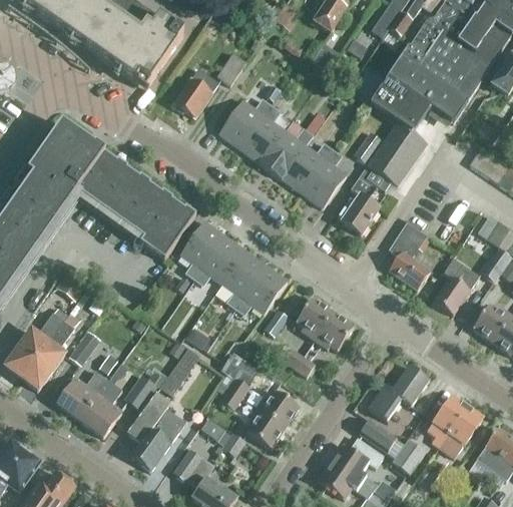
[(182,34),(133,0),(15,0),(144,89),(182,34)]
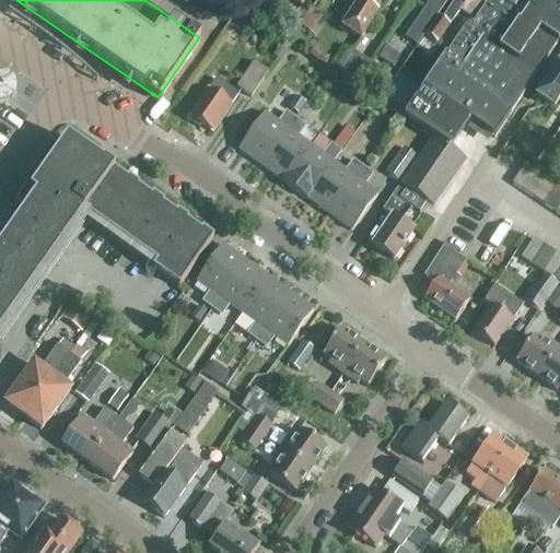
[(263,20),(272,3),(267,0),(236,0),(235,1),(263,20)]
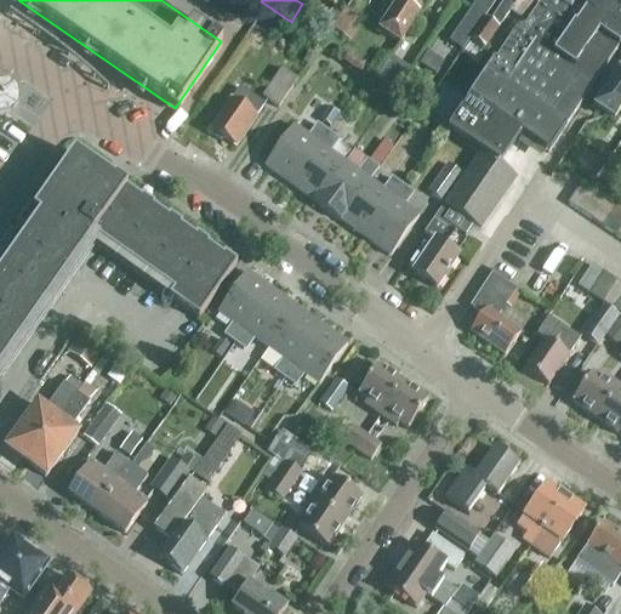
[(399,39),(400,38),(419,9),(405,0),(394,0),(379,26),(399,39)]
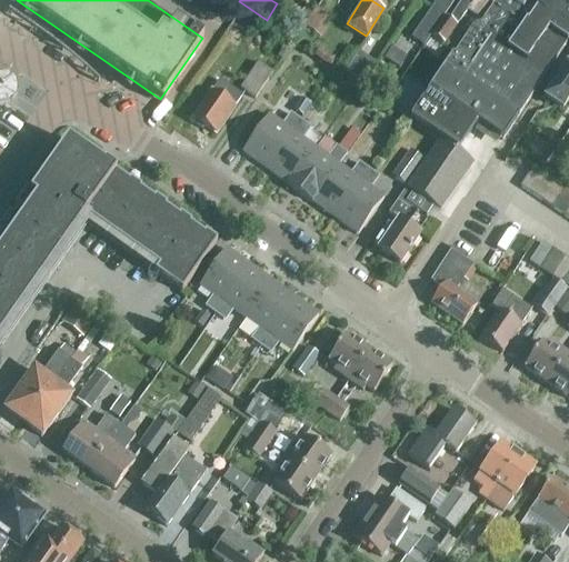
[(470,23),(409,114),(458,148),(477,119),(479,120),(500,134),(502,136),(535,87),(568,36),(568,0),(495,0),(477,28),(470,23)]
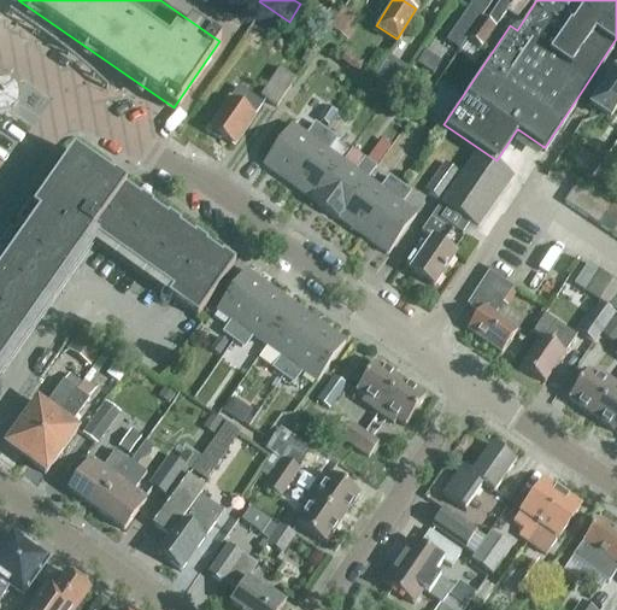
[(471,0),(471,1),(447,35),(460,44),(466,34),(481,13),(488,0),(471,0)]
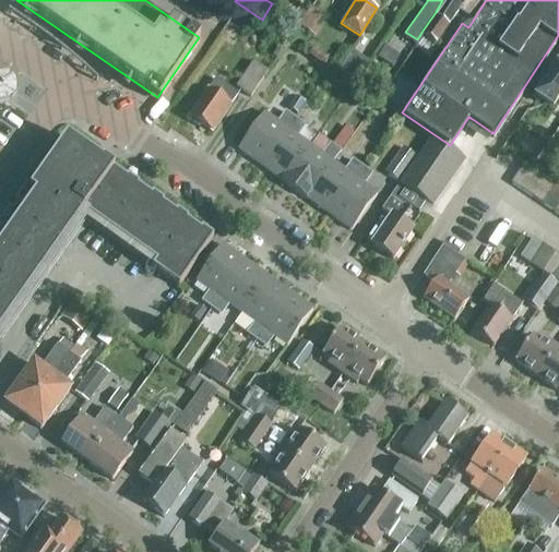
[(436,12),(423,31),(436,39),(461,2),(463,2),(464,0),(484,0),(450,0),(440,15),(436,12)]
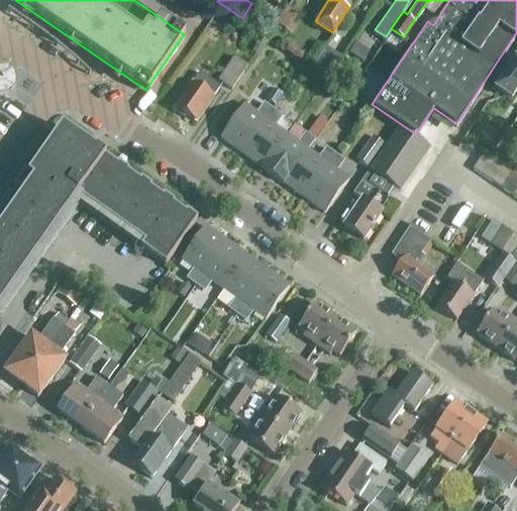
[(277,20),(292,30),(300,18),(293,14),(297,8),(289,3),(277,20)]
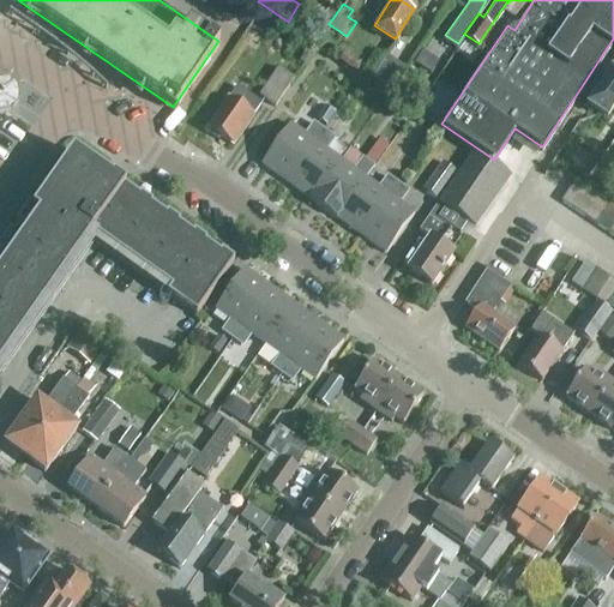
[(385,52),(375,46),(357,73),(367,79),(385,52)]
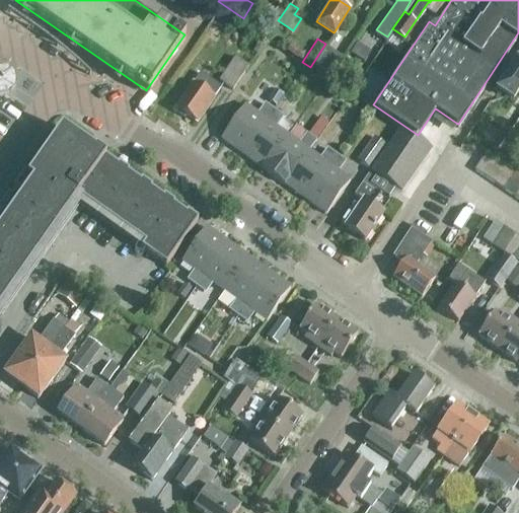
[(325,45),(312,66),(329,76),(343,55),(325,45)]
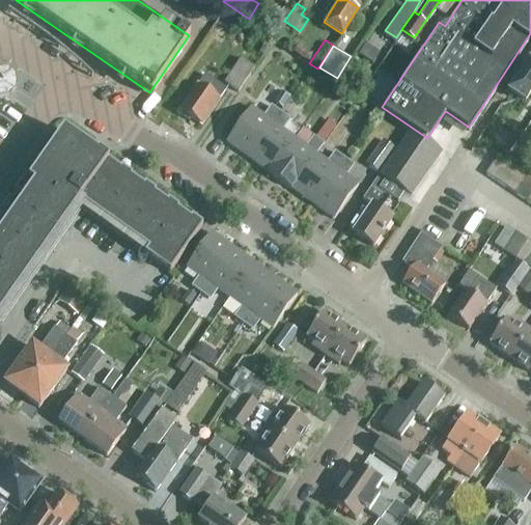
[(372,60),(375,55),(361,46),(358,51),(372,60)]
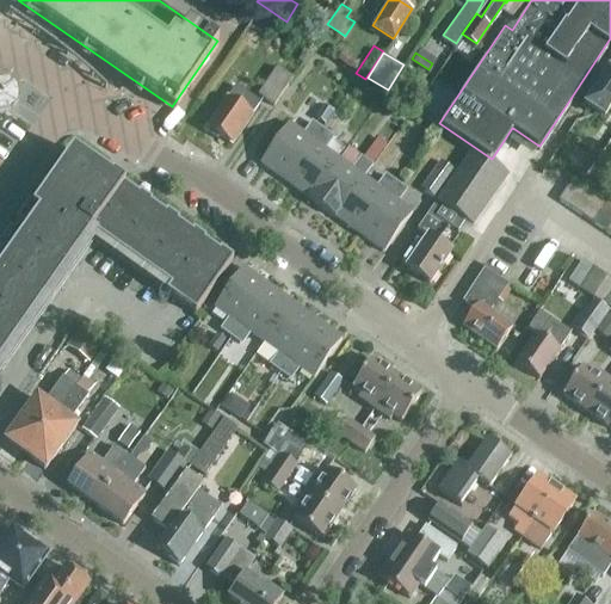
[(610,61),(585,102),(604,115),(610,104),(610,61)]
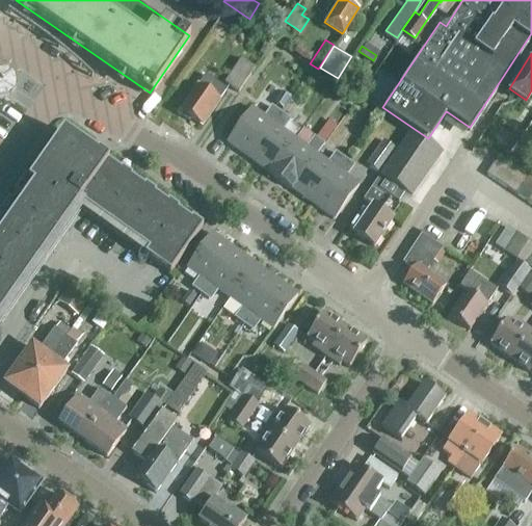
[(238,88),(256,63),(241,54),(224,79),(238,88)]
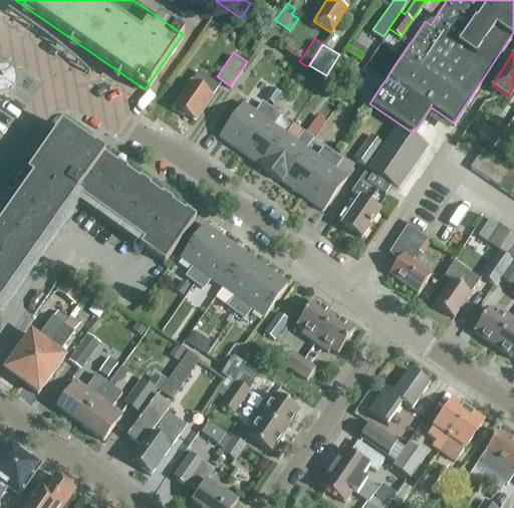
[(0,88),(10,87),(15,80),(13,68),(6,62),(0,63),(0,88)]
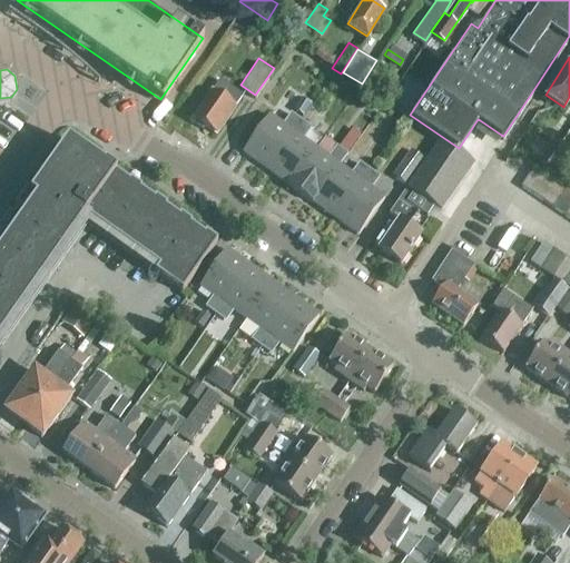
[(216,131),(243,92),(219,76),(193,116),(196,118),(196,120),(203,126),(205,124),(216,131)]
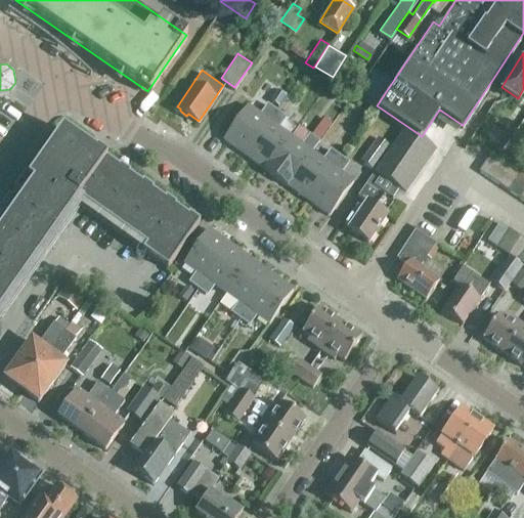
[(286,92),(276,87),(269,98),(278,103),(286,92)]
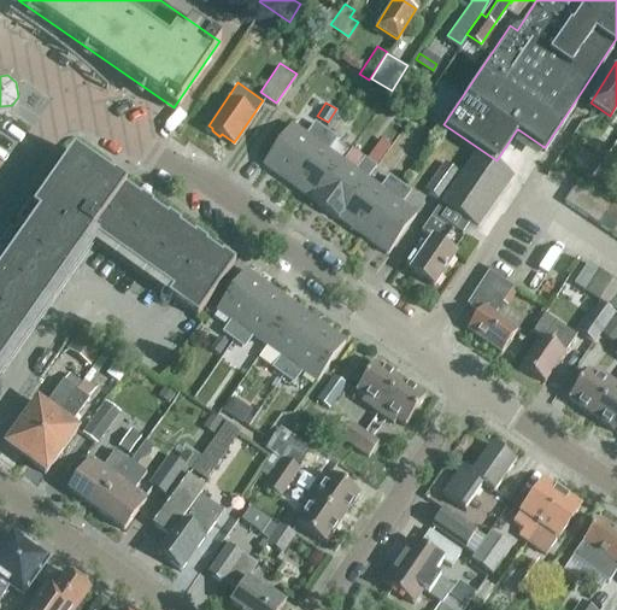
[(288,179),(325,127),(317,121),(309,133),(292,121),(263,160),(288,179)]
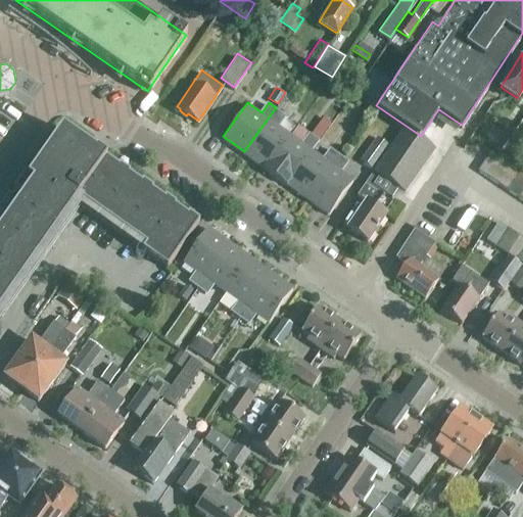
[(264,166),(288,132),(276,124),(283,112),(276,107),(244,151),(264,166)]
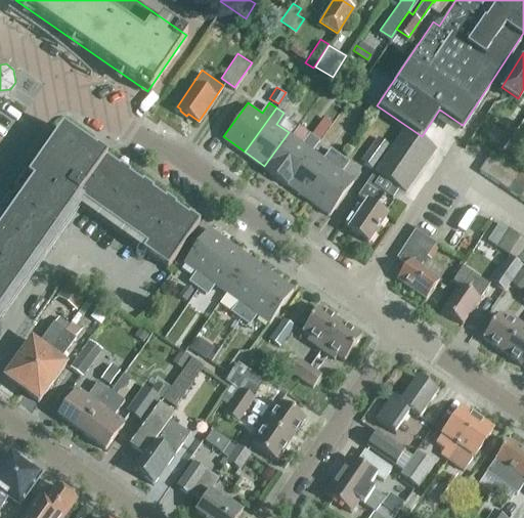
[(374,170),(405,190),(436,146),(403,125),(373,169),(374,170)]
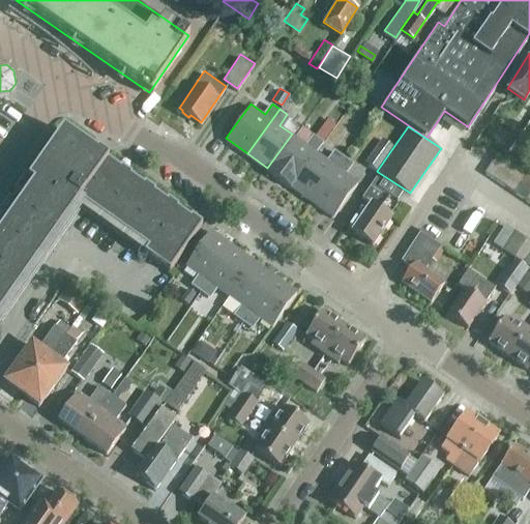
[(96,150),(63,127),(29,176),(25,173),(0,208),(0,289),(69,192),(147,246),(144,252),(169,269),(202,223),(97,149),(96,150)]
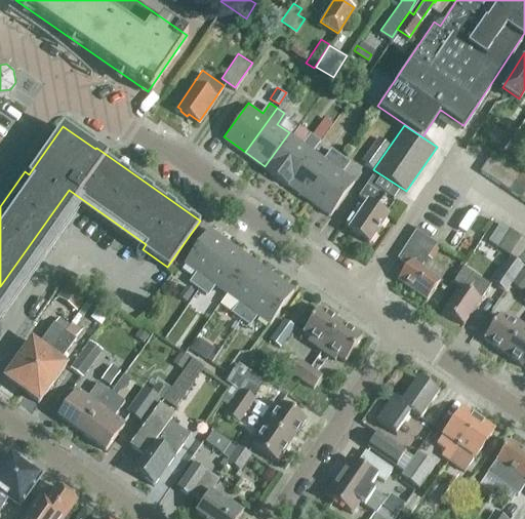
[(288,184),(313,149),(320,138),(312,132),(304,143),(289,132),(265,166),(265,167),(287,184),(288,184)]
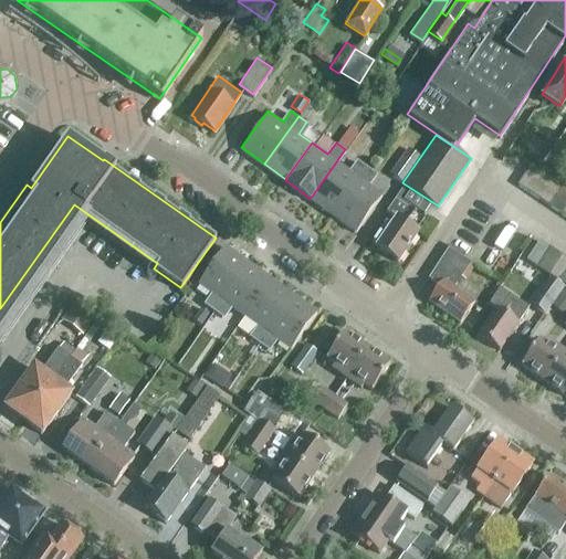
[(404,180),(423,153),(410,143),(390,170),(404,180)]
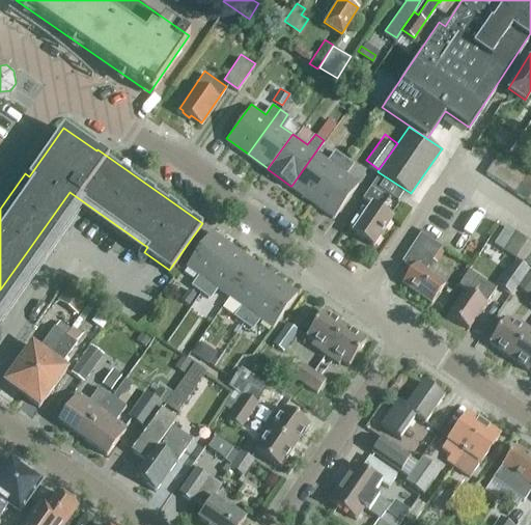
[(312,200),(344,155),(336,149),(329,160),(316,150),(291,186),(312,200)]
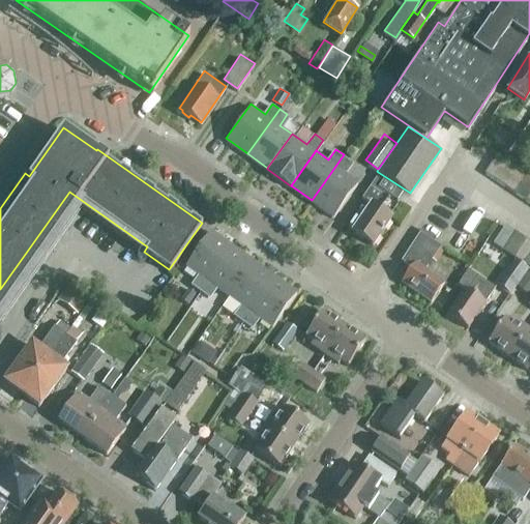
[(494,176),(506,156),(496,150),(483,169),(494,176)]
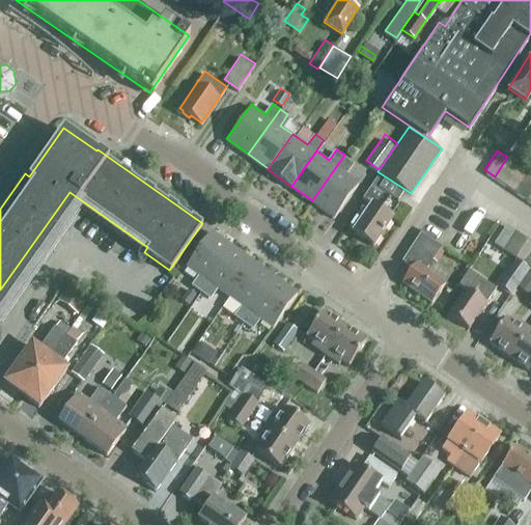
[(344,155),(312,200),(333,216),(358,182),(343,171),(352,160),(344,155)]
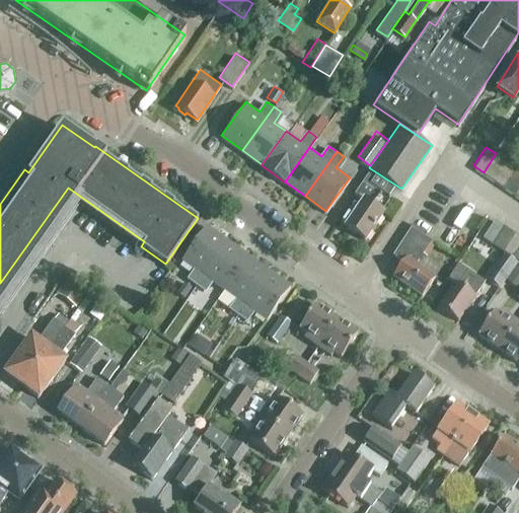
[(493,178),(506,160),(496,153),(484,172),(493,178)]
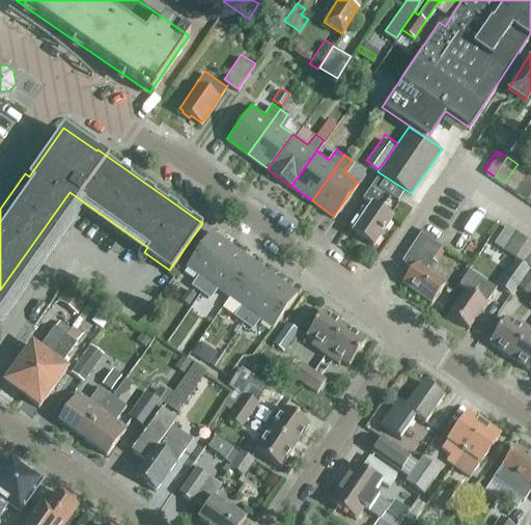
[(514,190),(527,170),(518,164),(504,183),(514,190)]
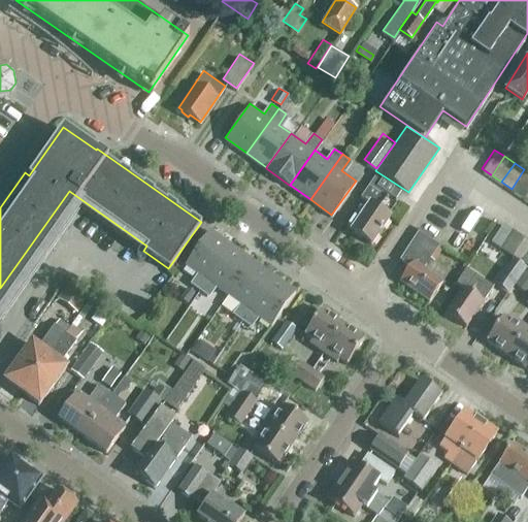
[(521,195),(527,185),(527,171),(524,169),(512,189),(521,195)]
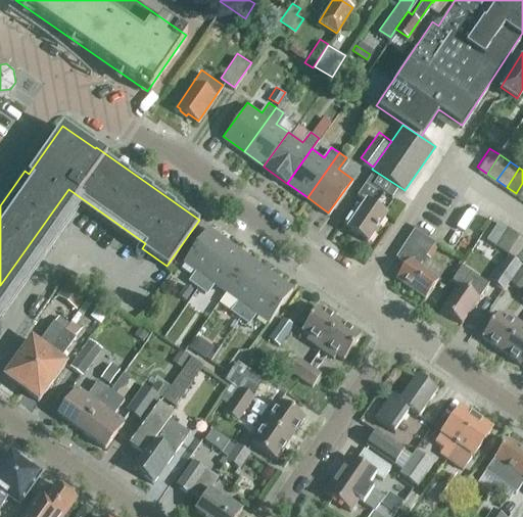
[(397,200),(405,190),(373,170),(358,193),(366,199),(347,226),(368,240),(386,213),(384,212),(393,199),(394,197),(397,200)]
